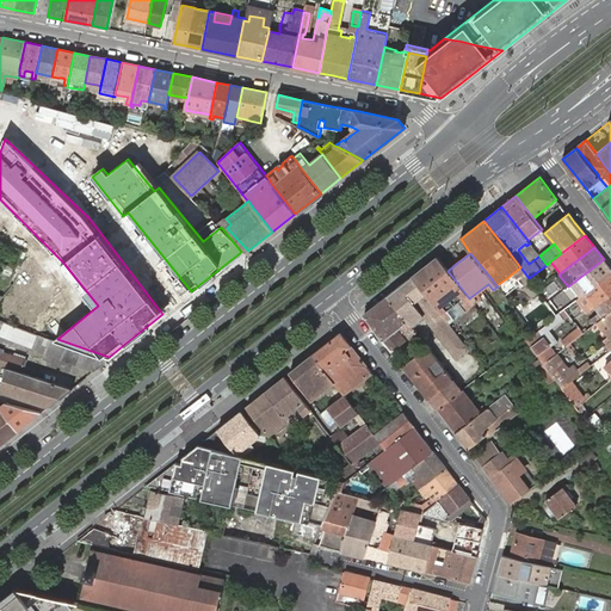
[(449,323),(469,308),(474,304),(469,298),(448,271),(437,257),(413,276),(442,314),(449,323)]
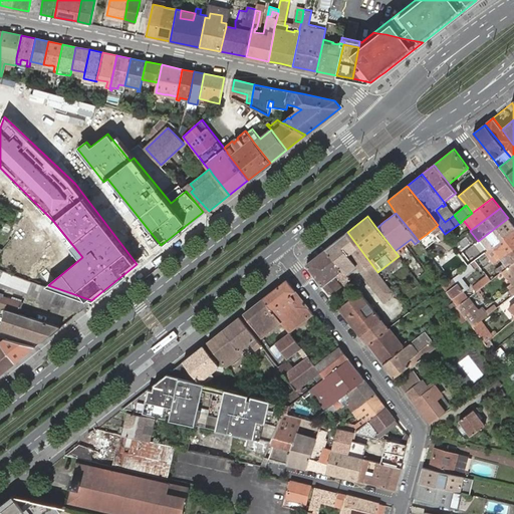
[(513,226),(508,218),(478,241),(486,251),(513,229),(513,226)]
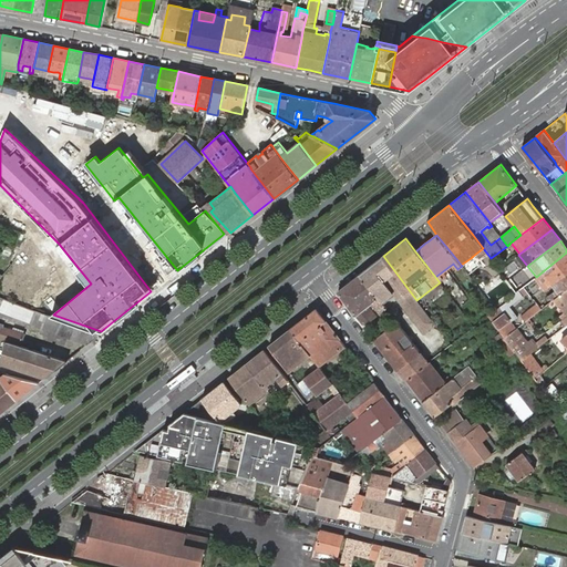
[(553,285),(556,289),(548,296),(552,300),(555,298),(558,296),(559,295),(566,288),(566,253),(536,277),(536,278),(545,291),(553,285)]
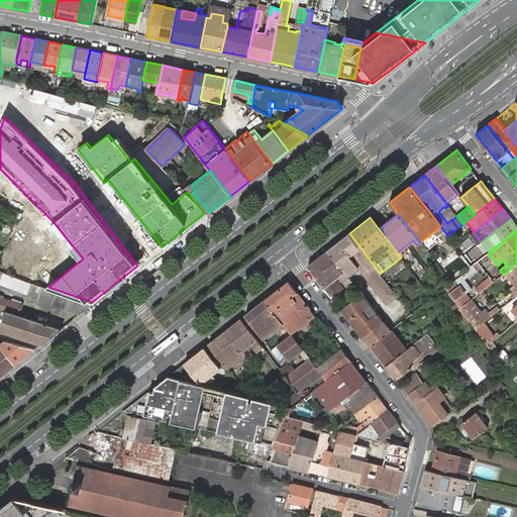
[(338,242),(328,250),(344,272),(347,276),(348,277),(350,276),(356,272),(355,270),(358,268),(363,274),(374,266),(349,233),(338,242)]
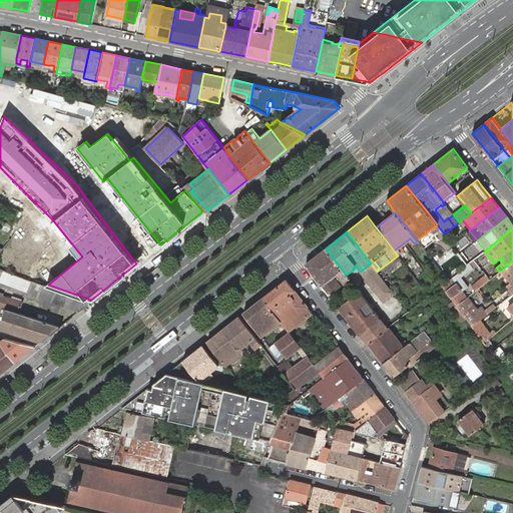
[(326,248),(306,264),(306,265),(322,285),(330,295),(342,286),(339,283),(336,280),(334,276),(336,275),(338,278),(341,281),(344,285),(350,280),(349,279),(346,275),(345,274),(342,270),(326,248)]
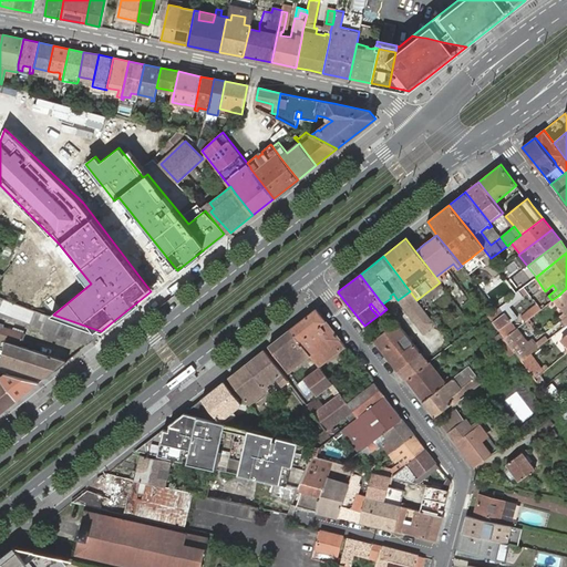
[(416,300),(410,291),(398,300),(414,321),(426,312),(416,300)]
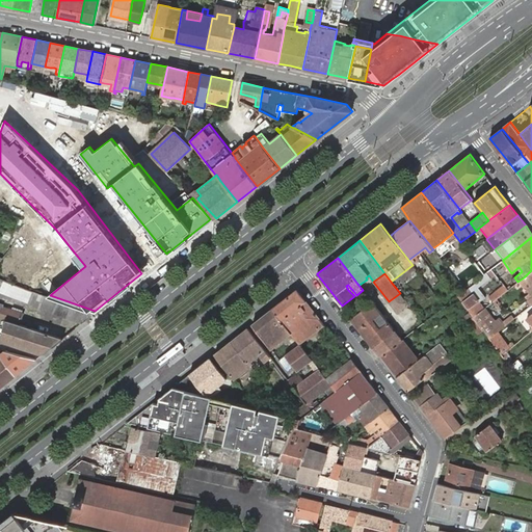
[(531,287),(524,277),(521,280),(531,294),(531,287)]
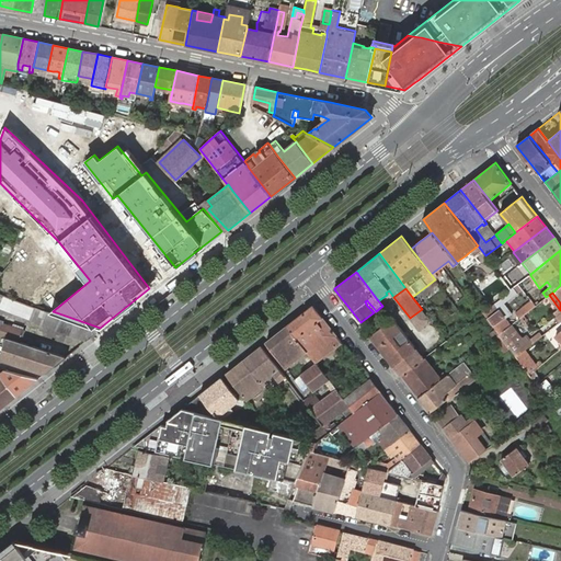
[(501,298),(483,311),(501,333),(511,325),(501,312),(507,307),(504,302),(508,299),(505,294),(501,298)]
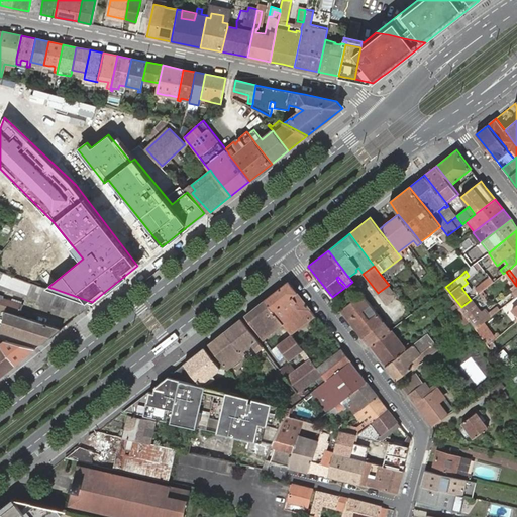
[(0,280),(2,275),(0,274),(0,309),(7,312),(19,316),(22,305),(3,300),(3,299),(0,298),(0,280)]
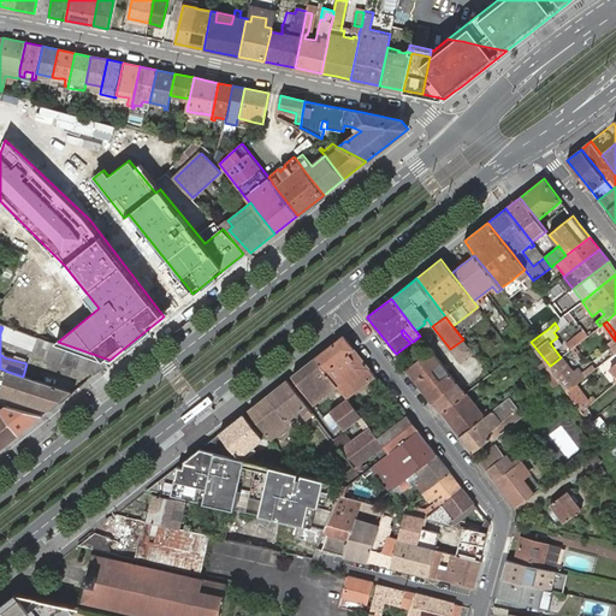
[(95,374),(110,363),(80,354),(3,327),(0,333),(0,341),(40,355),(39,356),(95,374)]
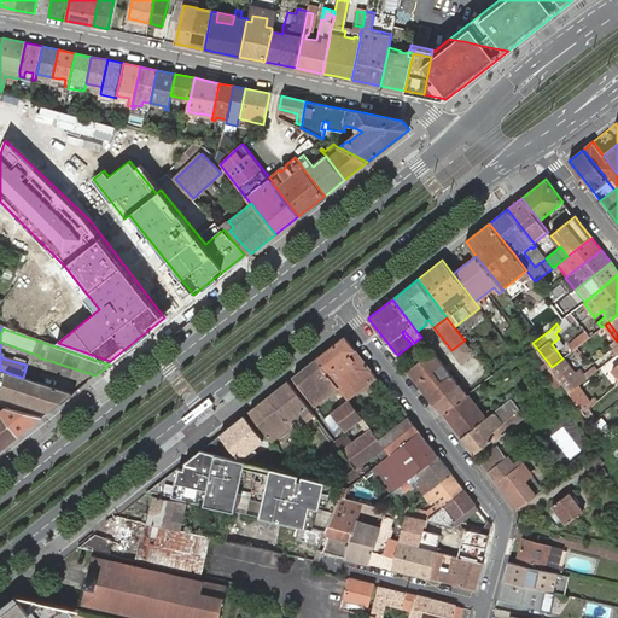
[(368,383),(375,377),(355,350),(345,337),(316,359),(327,372),(338,386),(342,392),(345,397),(350,394),(347,389),(363,375),(368,383)]
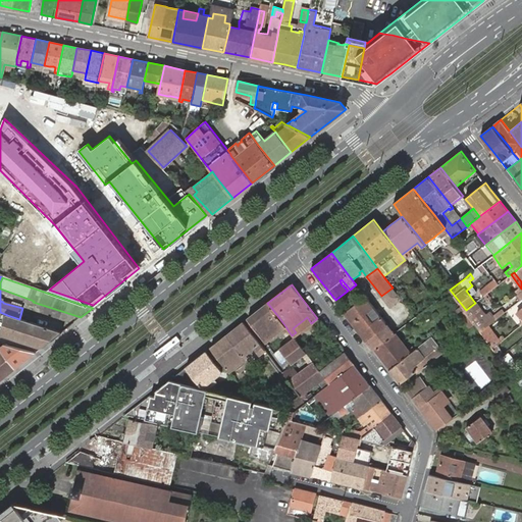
[(479,292),(483,296),(491,290),(488,284),(479,292)]
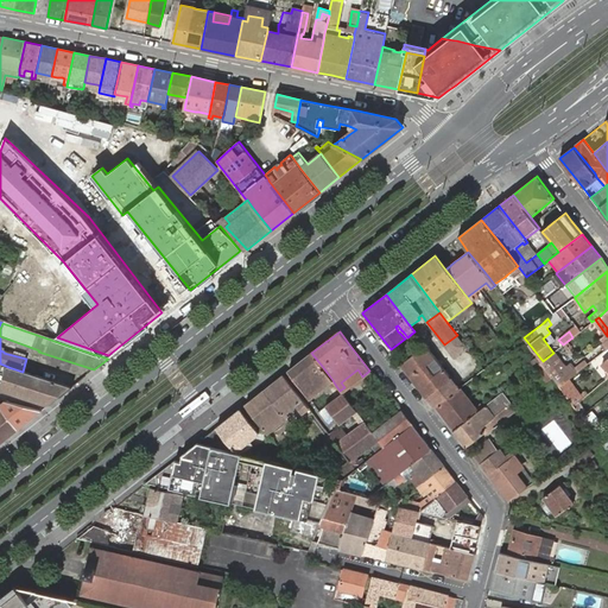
[(524,337),(514,344),(518,350),(527,342),(524,337)]
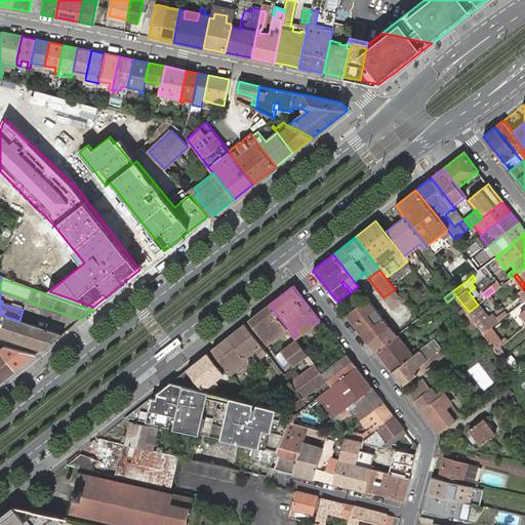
[(367,298),(348,314),(369,342),(390,327),(384,319),(374,326),(366,315),(374,309),(372,306),(367,298)]
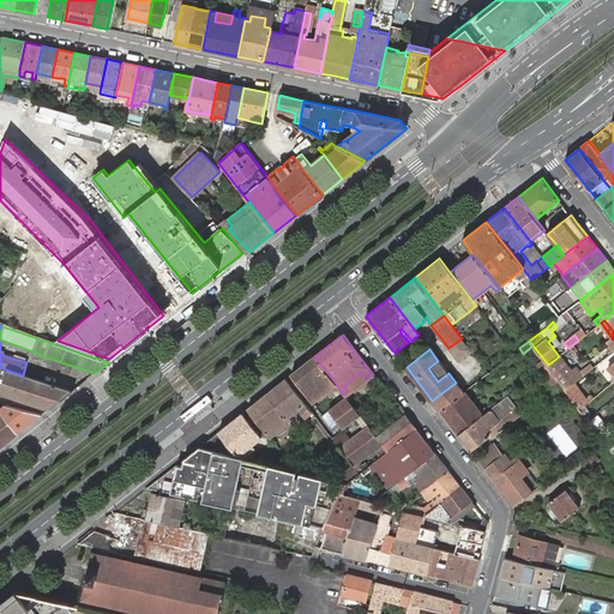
[(559,356),(548,365),(566,389),(567,389),(573,384),(577,380),(594,367),(590,362),(581,371),(577,365),(572,368),(561,354),(559,356)]
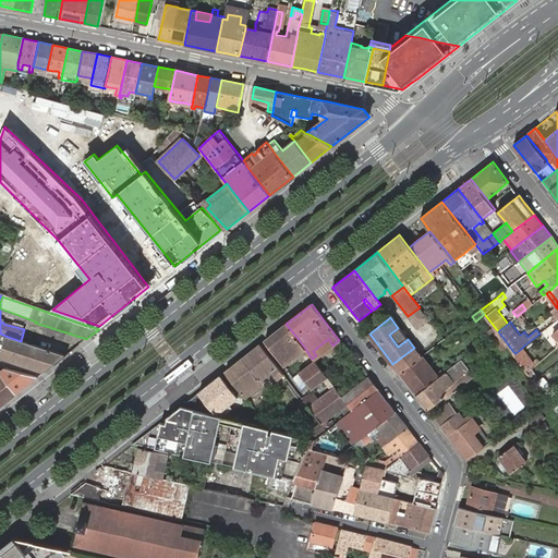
[(284,365),(305,349),(295,336),(286,324),(265,341),(284,365)]
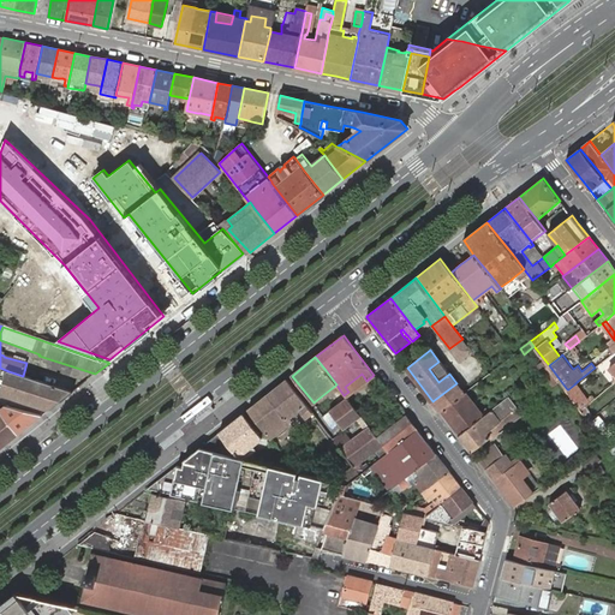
[(535,368),(539,372),(541,371),(548,365),(544,360),(535,368)]
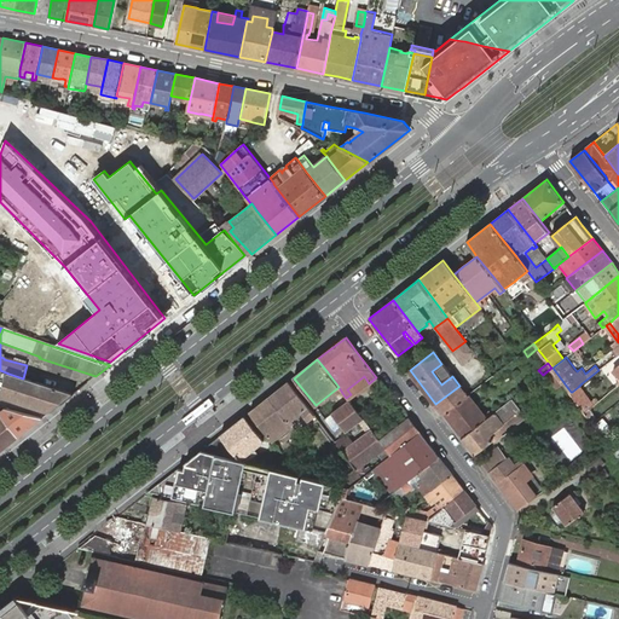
[(551,368),(544,374),(555,389),(563,383),(551,368)]
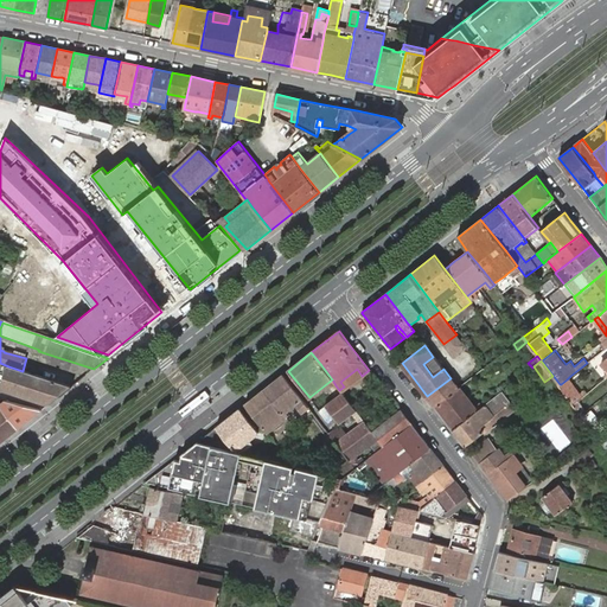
[(1,388),(50,404),(72,387),(42,377),(23,371),(8,366),(6,372),(5,378),(4,383),(1,388)]
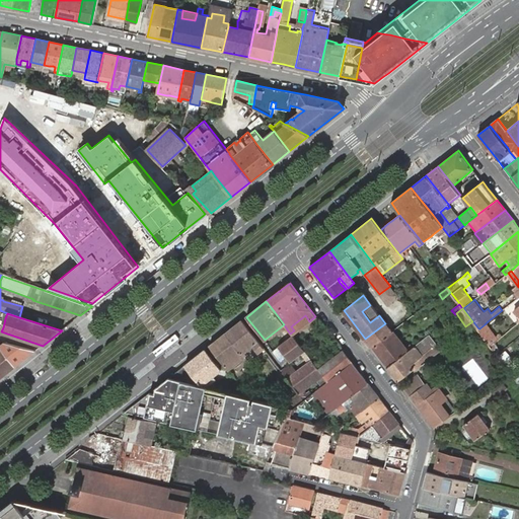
[(62,330),(69,324),(43,316),(43,318),(38,316),(35,322),(62,330)]
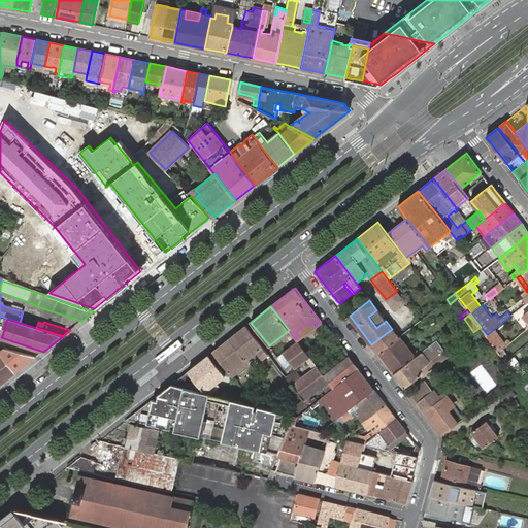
[(248,363),(253,369),(259,365),(254,359),(252,355),(257,351),(259,354),(263,358),(268,354),(262,347),(246,326),(229,339),(245,360),(248,363)]
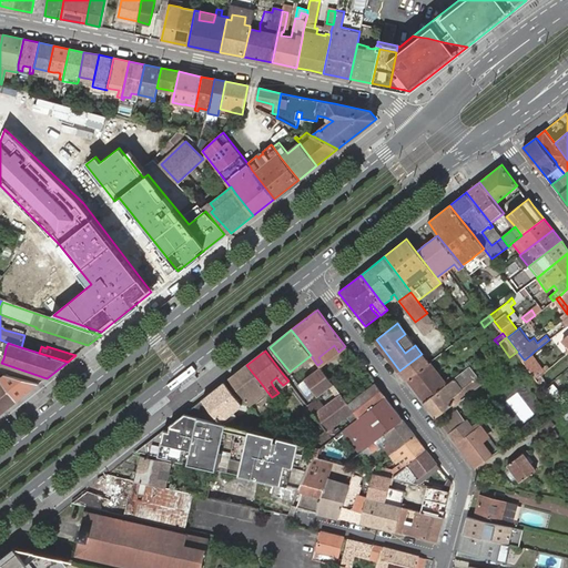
[(544,372),(530,355),(525,359),(537,376),(544,372)]
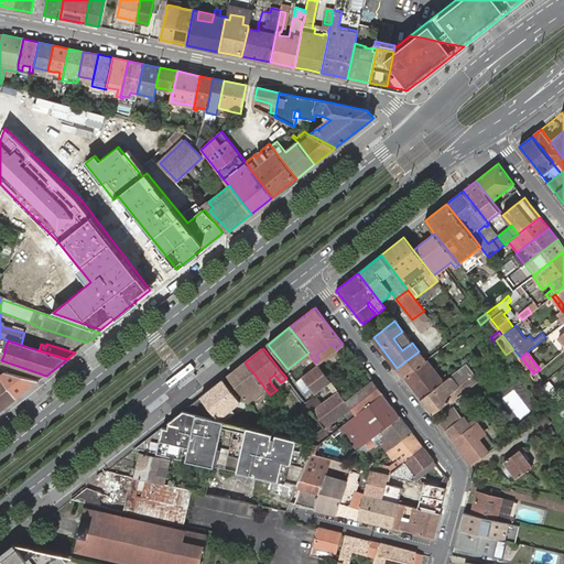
[(425,360),(403,377),(421,400),(443,382),(436,372),(434,369),(426,359),(425,360)]
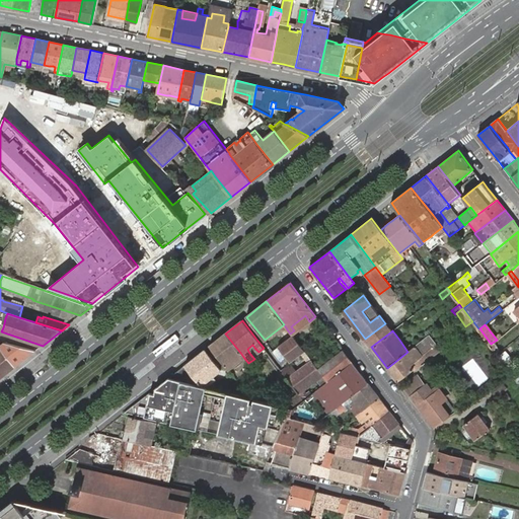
[(225,334),(210,346),(228,369),(234,364),(239,360),(243,357),(241,354),(225,334)]
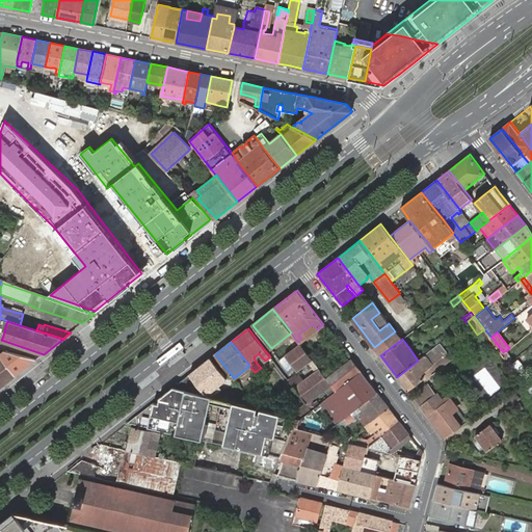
[(315,371),(318,369),(312,361),(300,346),(299,344),(285,355),(297,372),(309,364),(315,371)]
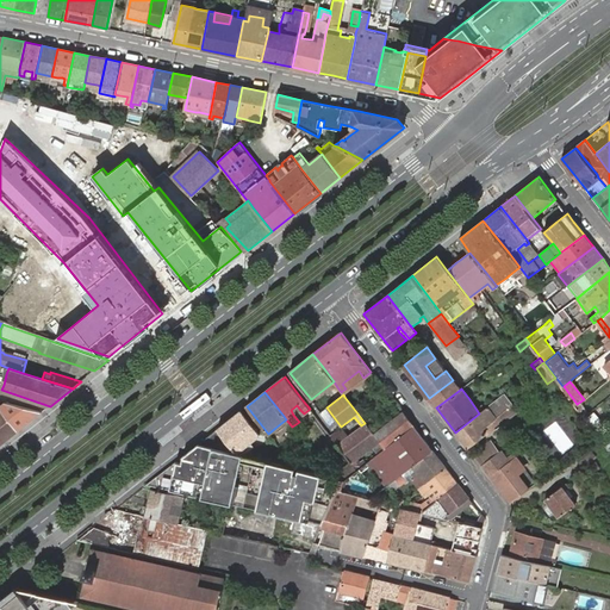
[(479,414),(455,433),(467,448),(486,434),(516,410),(510,403),(504,394),(487,408),(479,414)]
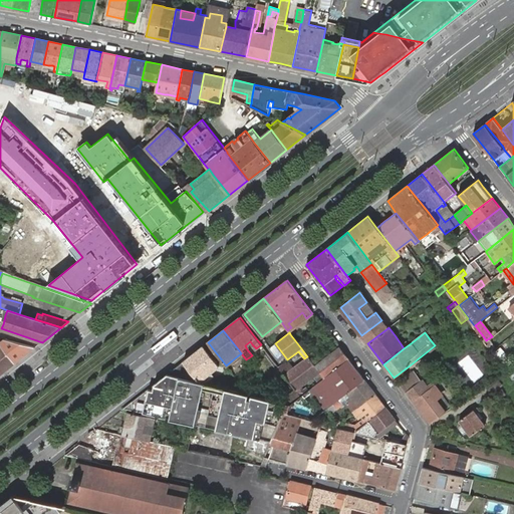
[(0,343),(15,363),(36,347),(5,339),(0,343)]
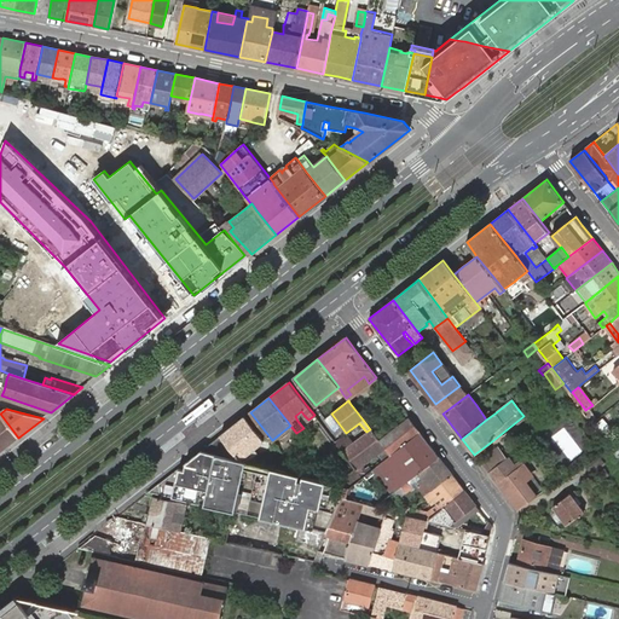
[(0,440),(5,447),(18,438),(0,414),(0,440)]
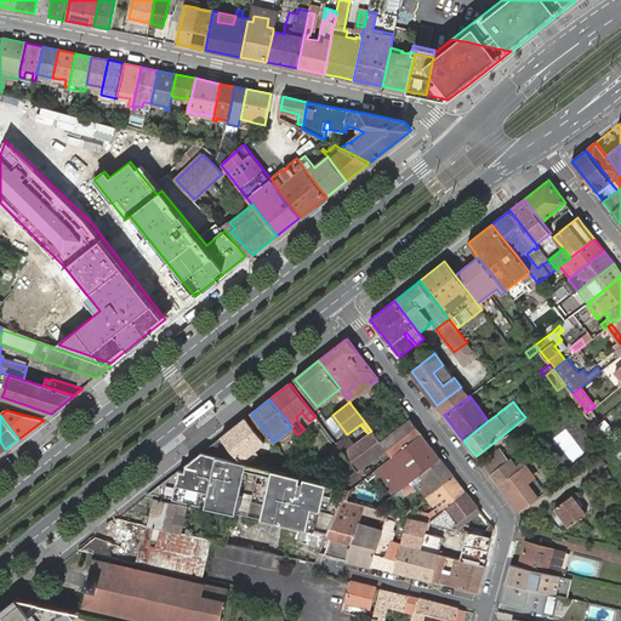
[(222,437),(203,453),(237,461),(237,457),(239,460),(241,460),(254,450),(260,445),(265,442),(246,417),(222,437)]
